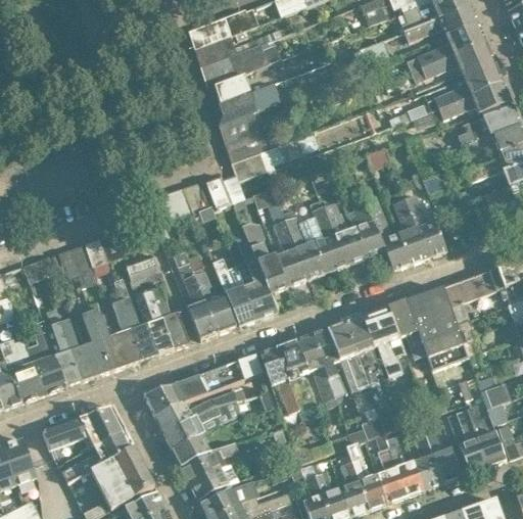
[(281,16),(307,6),(304,0),(274,0),(281,16)]
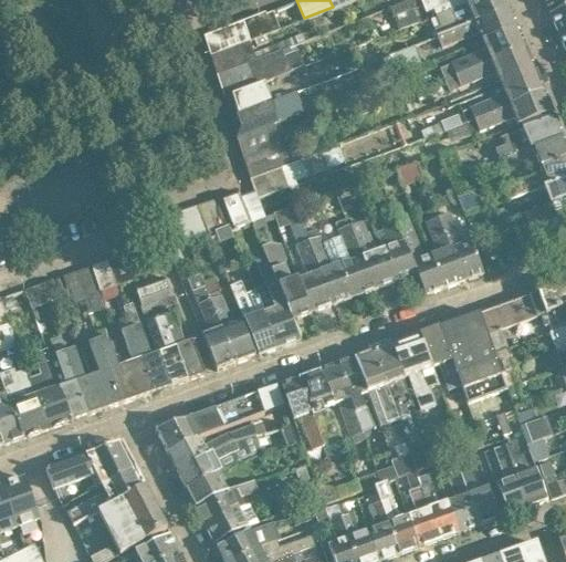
[(402,0),(390,4),(394,13),(395,13),(400,27),(418,19),(413,6),(415,6),(412,0),(402,0)]
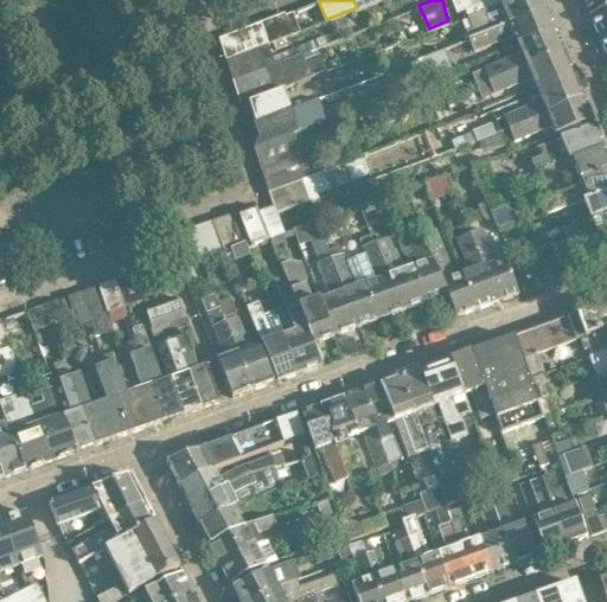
[(452,0),(457,11),(464,7),(467,14),(503,0),(452,0)]
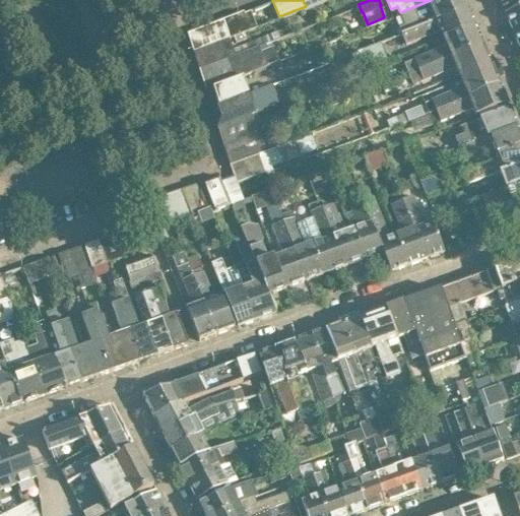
[(468,5),(465,0),(431,0),(400,12),(404,23),(398,25),(401,31),(468,5)]
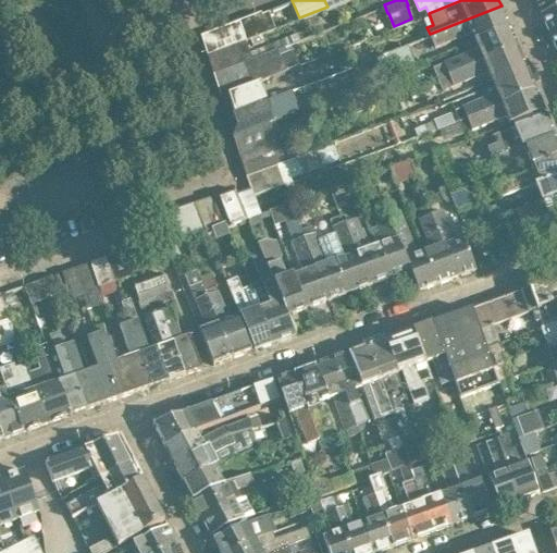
[(556,3),(541,11),(549,32),(556,28),(556,3)]
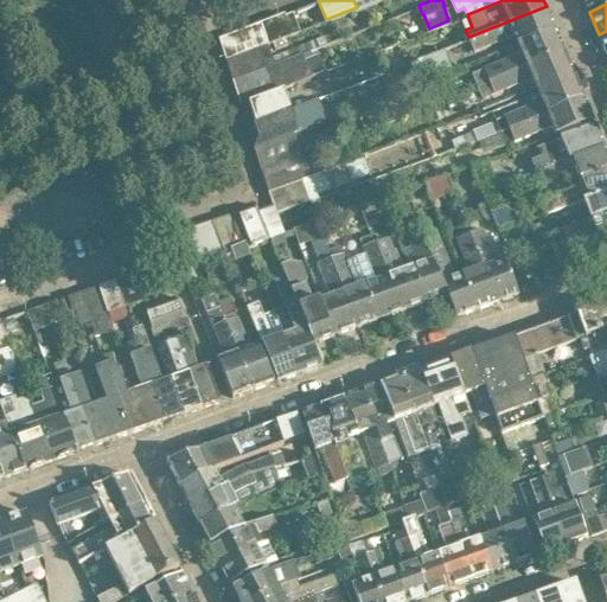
[(547,6),(468,37),(473,49),(513,34),(516,42),(555,26),(547,6)]
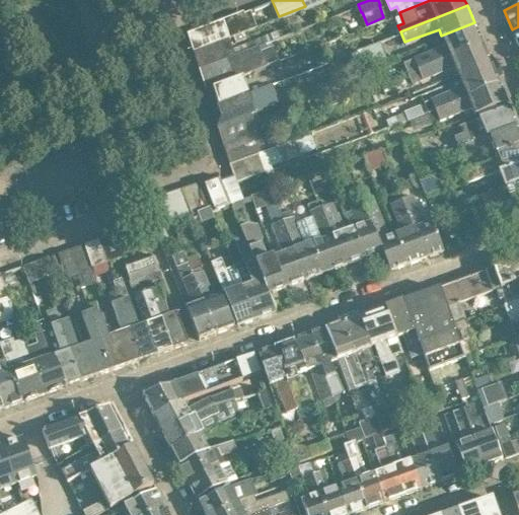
[(243,8),(223,16),(229,35),(256,24),(250,8),(244,10),(243,8)]
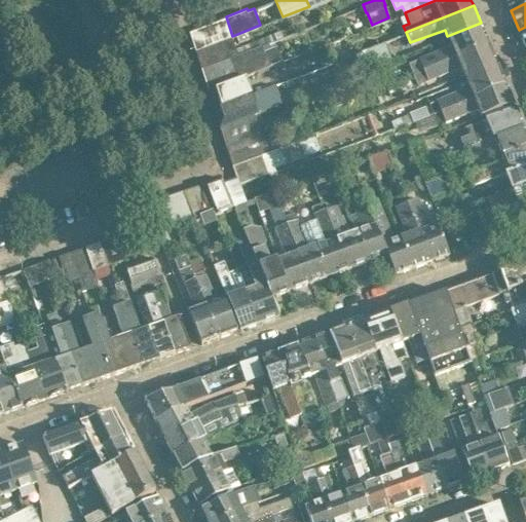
[(226,16),(189,31),(196,50),(232,36),(226,16)]
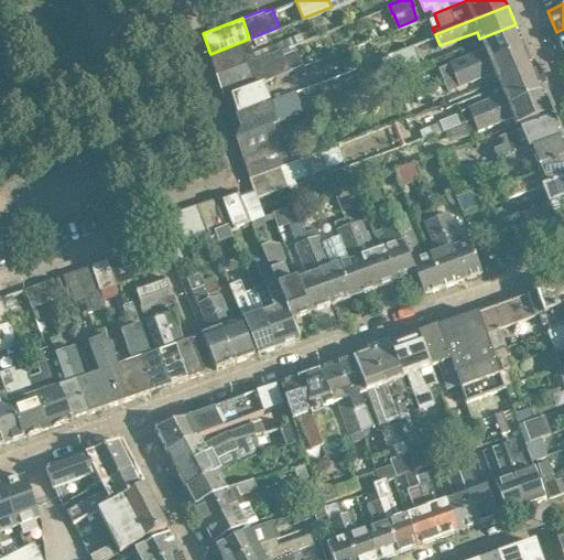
[(444,64),(438,66),(443,77),(453,73),(524,45),(516,24),(479,39),(484,47),(444,64)]
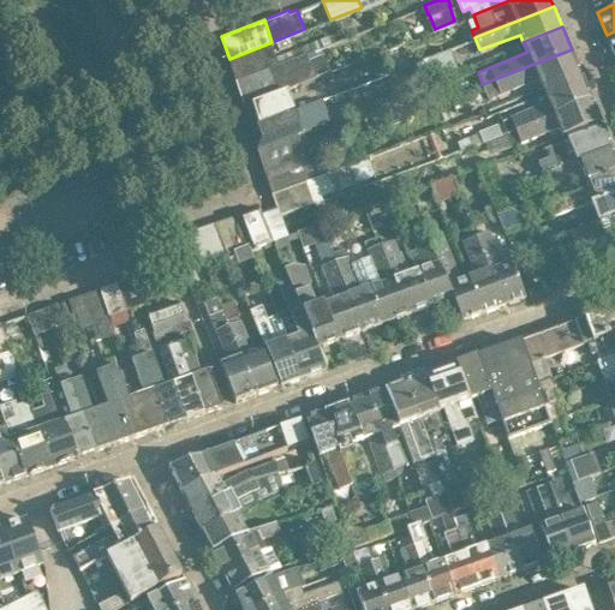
[(272,42),(230,59),(236,79),(304,53),(334,41),(330,33),(276,54),(272,42)]
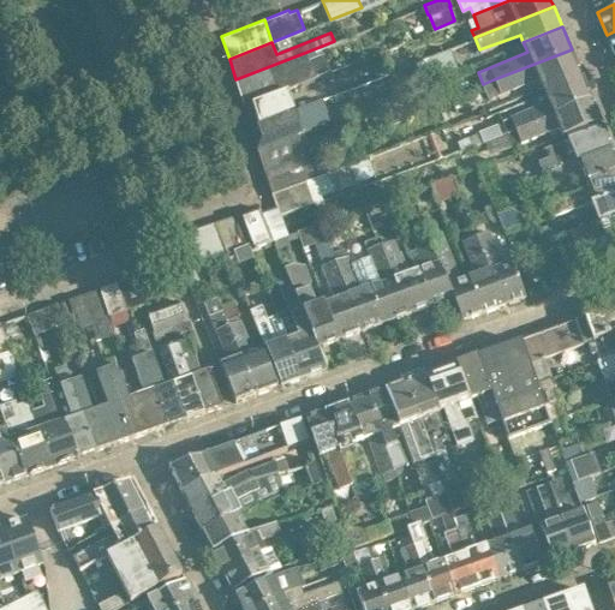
[(436,76),(459,67),(451,47),(428,55),(436,76)]
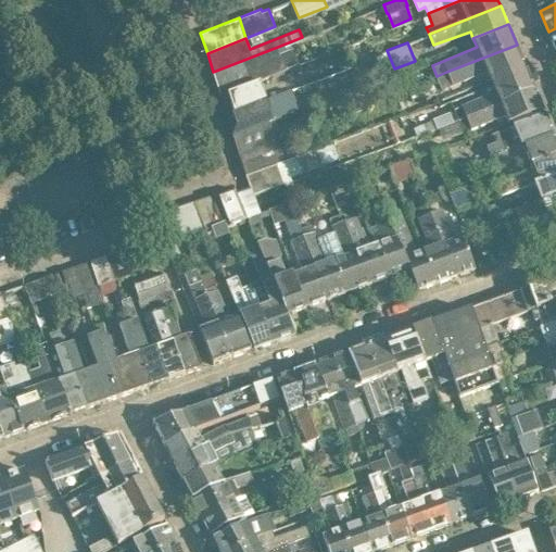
[(446,72),(437,76),(442,89),(487,71),(490,78),(491,79),(526,65),(525,63),(517,45),(446,72)]
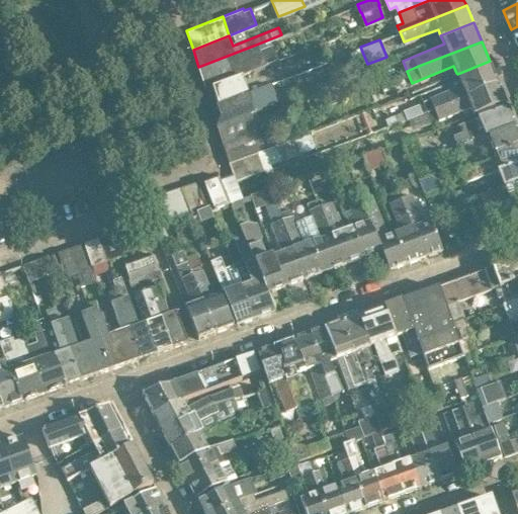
[(198,67),(204,85),(241,71),(263,63),(256,45),(198,67)]
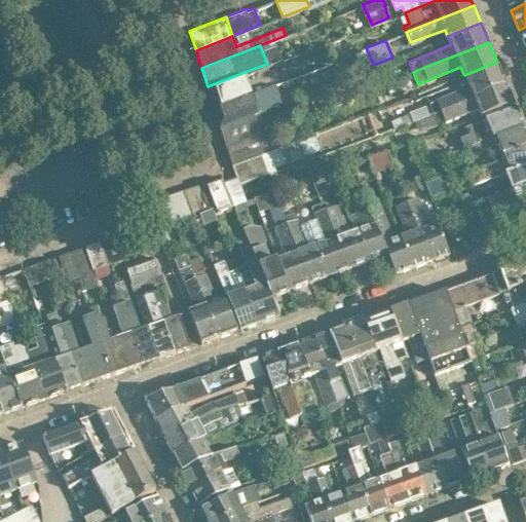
[(468,84),(429,101),(430,102),(434,111),(441,109),(505,82),(498,64),(497,62),(464,75),(465,77),(468,84)]
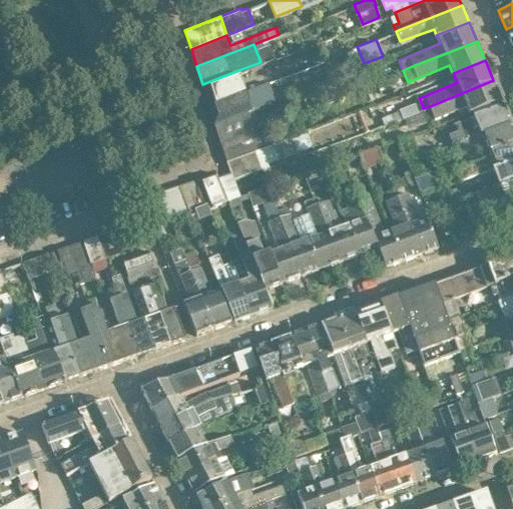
[(208,103),(242,90),(244,89),(238,70),(202,84),(208,103)]
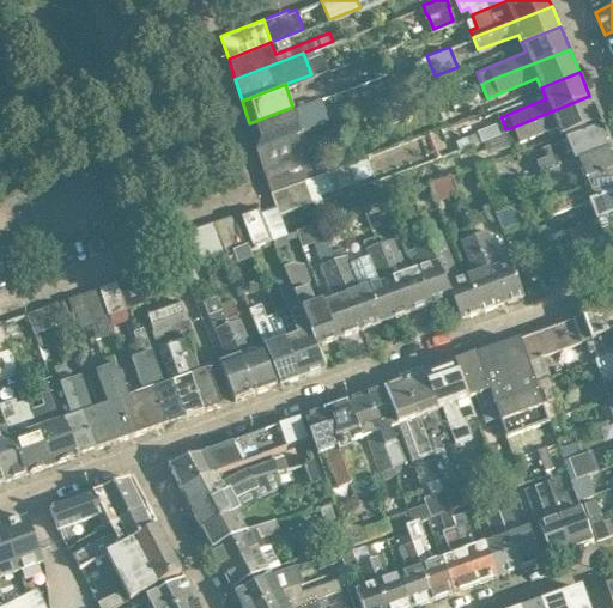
[(477,87),(456,95),(460,105),(480,97),(477,87)]
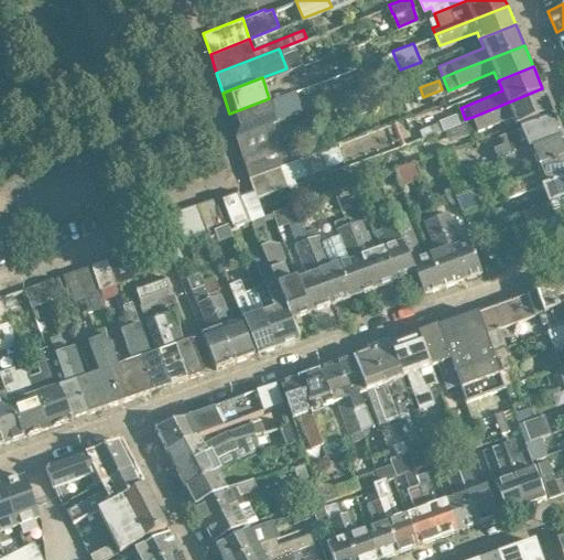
[(269,98),(229,114),(236,133),(272,119),(301,108),(293,88),(269,98)]
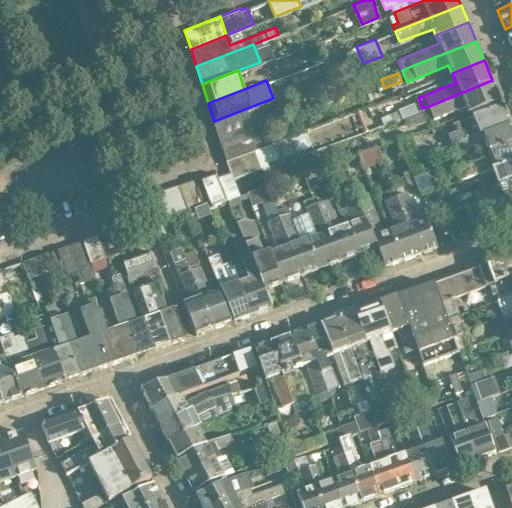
[(492,80),(429,106),(434,117),(465,105),(468,111),(500,100),(492,80)]
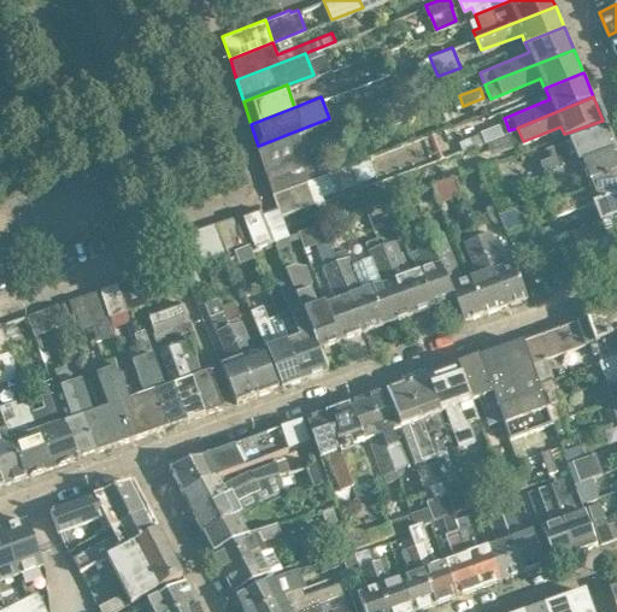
[(499,122),(479,129),(480,130),(483,141),(486,140),(504,133),(499,122)]
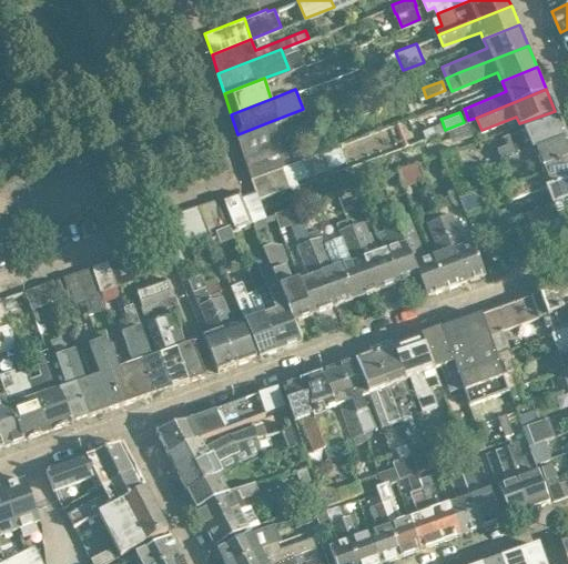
[(506,142),(497,145),(501,157),(565,134),(557,116),(523,127),(504,133),(506,142)]
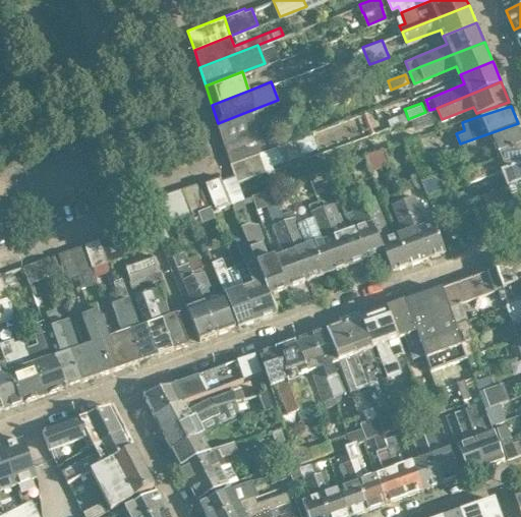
[(251,110),(218,123),(224,142),(258,129),(251,110)]
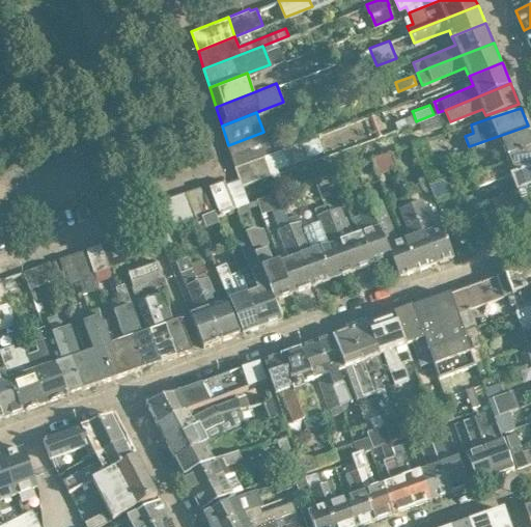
[(530,132),(528,126),(469,146),(473,159),(501,148),(504,154),(530,144),(530,132)]
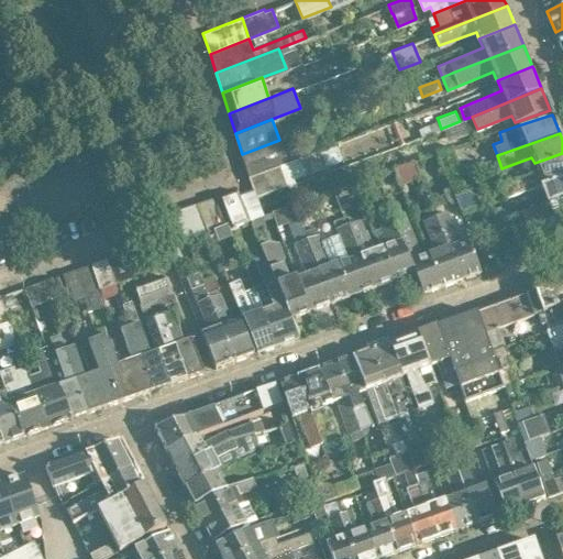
[(279,140),(242,154),(249,174),(299,155),(291,134),(279,140)]
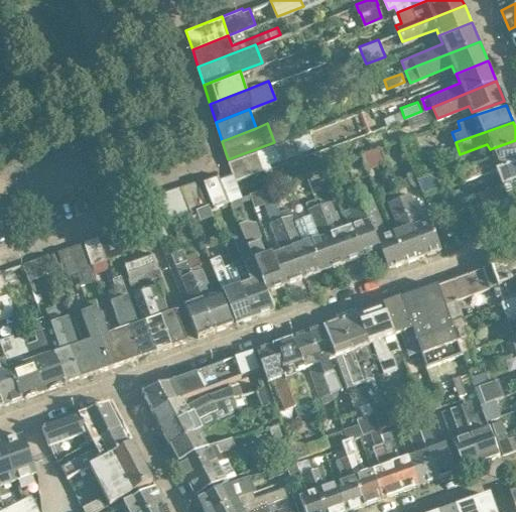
[(218,172),(217,173),(230,201),(242,197),(235,176),(271,164),(270,161),(315,145),(309,129),(274,142),(228,159),(228,160),(232,172),(220,177),(218,172)]
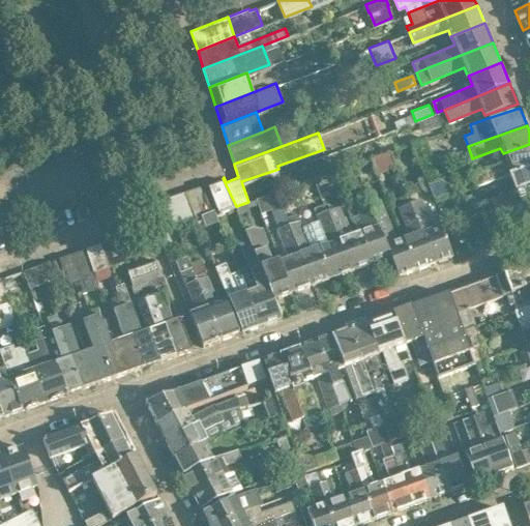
[(425,137),(410,142),(419,164),(431,159),(432,159),(425,137)]
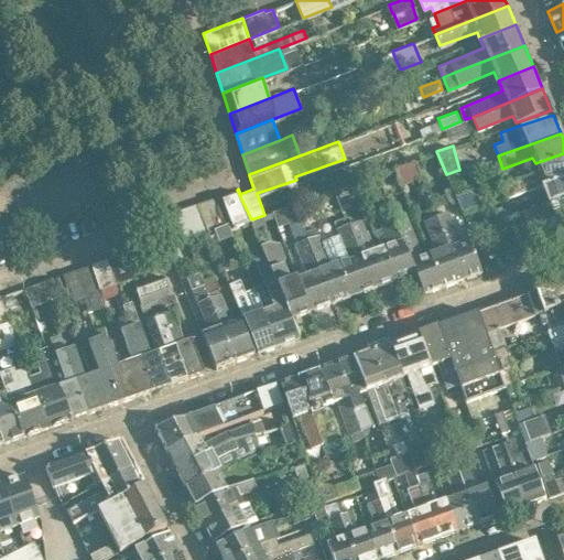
[(505,197),(541,184),(563,175),(563,153),(535,163),(539,172),(500,184),(505,197)]
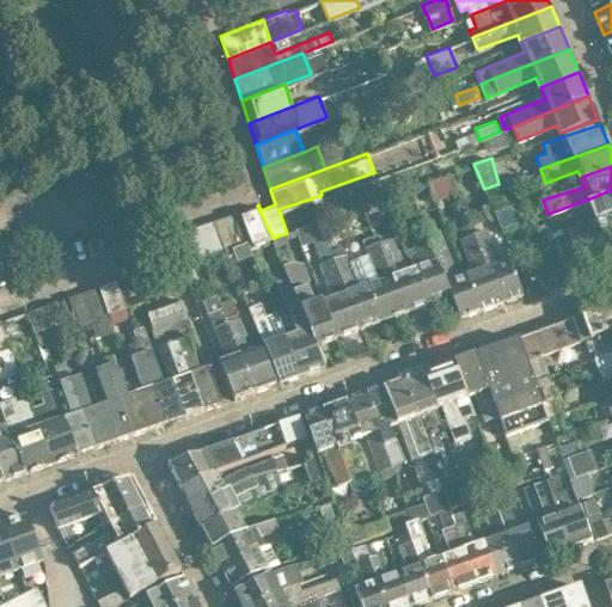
[(450,172),(428,181),(434,198),(457,189),(450,172)]
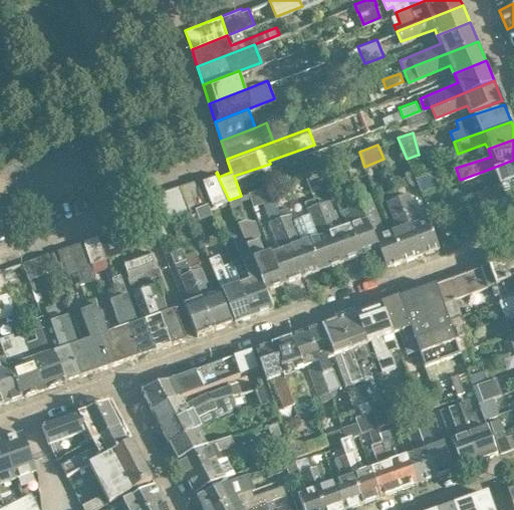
[(407,159),(414,177),(425,173),(418,155),(407,159)]
